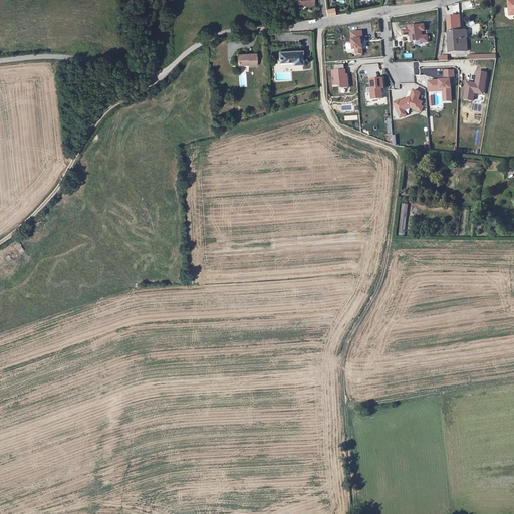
[(461,17),(449,17),(450,51),(468,51),(468,34),(461,33),(461,17)]
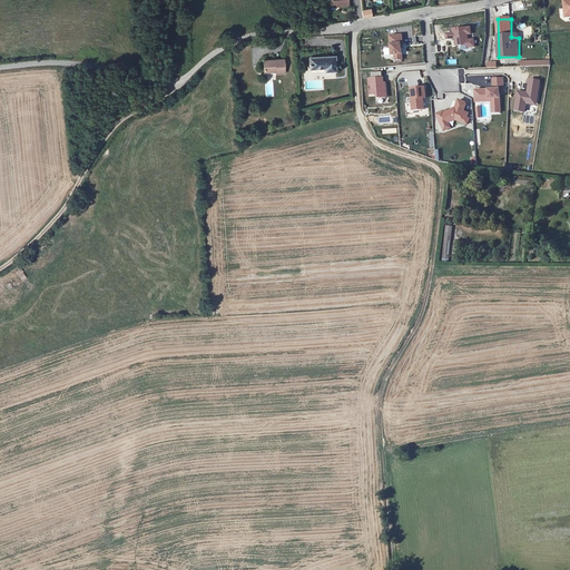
[(469,40),(469,35),(472,35),(471,28),(454,30),(454,33),(448,35),(448,39),(457,39),(457,46),(469,45),(469,48),(475,47),(474,40),(469,40)]
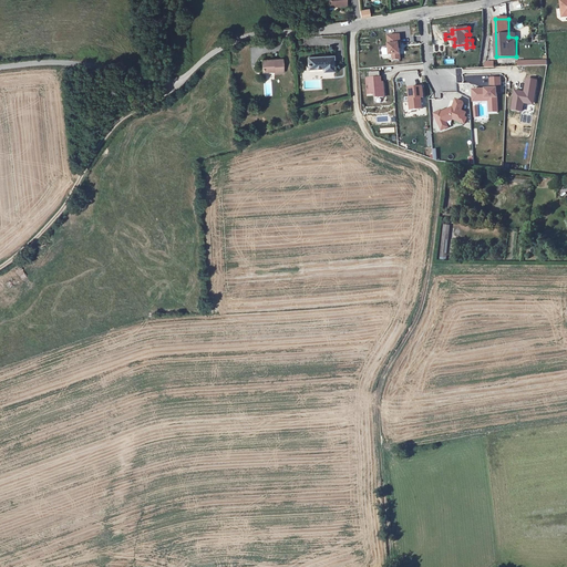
[(400,49),(400,44),(402,43),(401,35),(389,37),(390,55),(393,55),(393,61),(401,60),(400,49)]
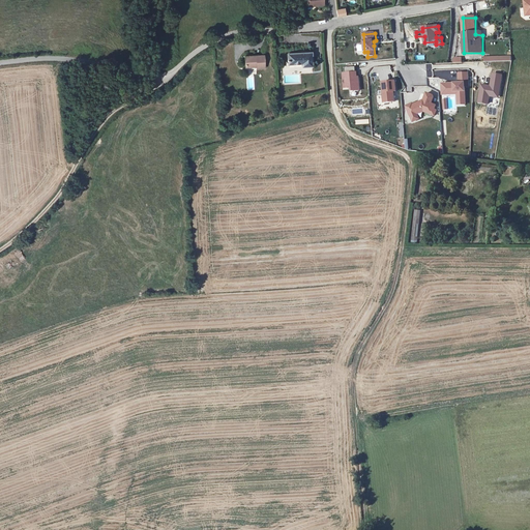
[(313,53),(288,55),(289,65),(302,64),(303,68),(314,68),(313,53)]
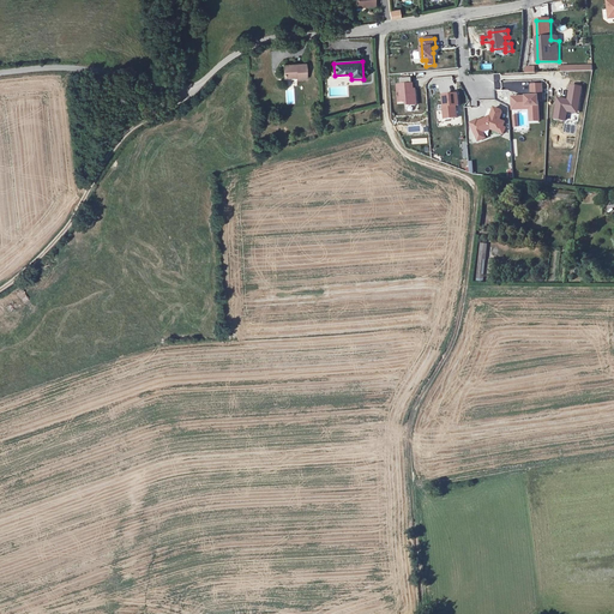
[(307,65),(284,66),(286,78),(299,77),(299,79),(299,82),(308,80),(307,65)]
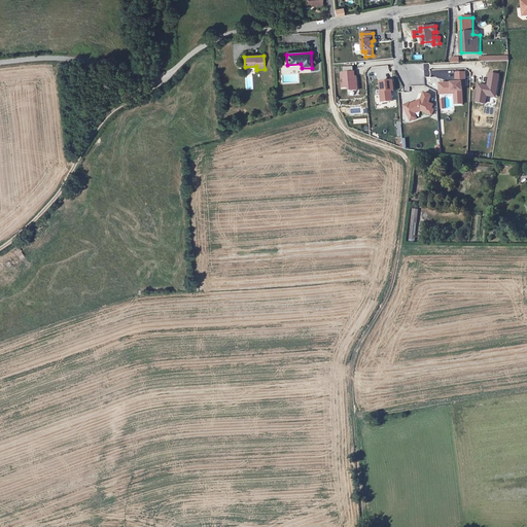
[(341,74),(342,89),(348,88),(349,91),(357,90),(356,77),(353,77),(353,72),(353,67),(342,68),(343,73),(341,74)]
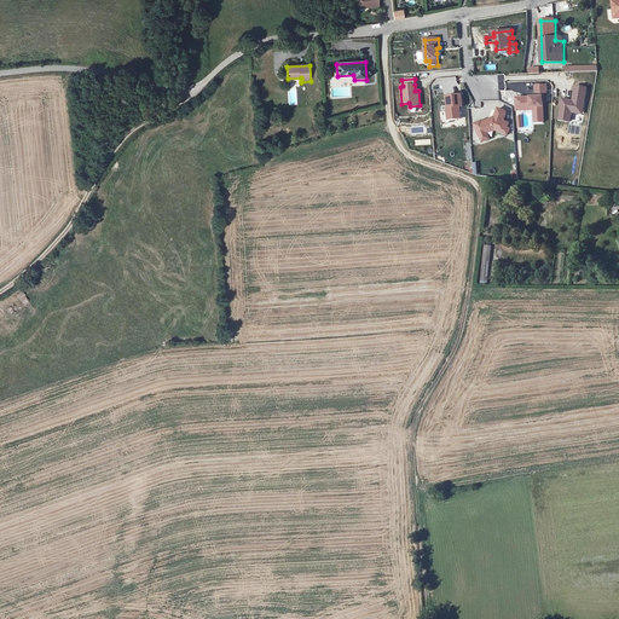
[(518,108),(534,106),(534,110),(534,120),(544,120),(543,102),(548,102),(547,86),(536,86),(537,97),(516,98),(518,108)]
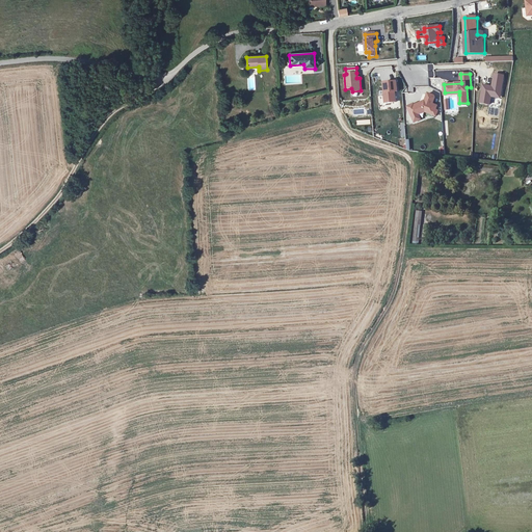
[(489,104),(491,97),(498,98),(499,88),(502,88),(504,76),(495,74),(493,85),(494,85),(493,87),(489,87),(489,86),(483,85),(480,103),(489,104)]
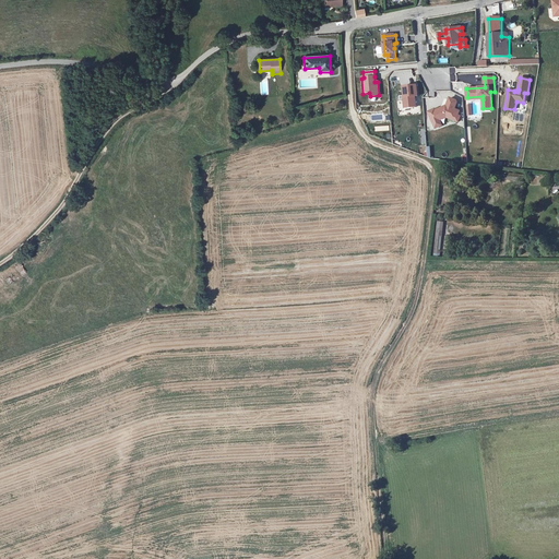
[(404,87),(405,98),(404,98),(405,109),(416,108),(415,97),(418,97),(417,86),(404,87)]
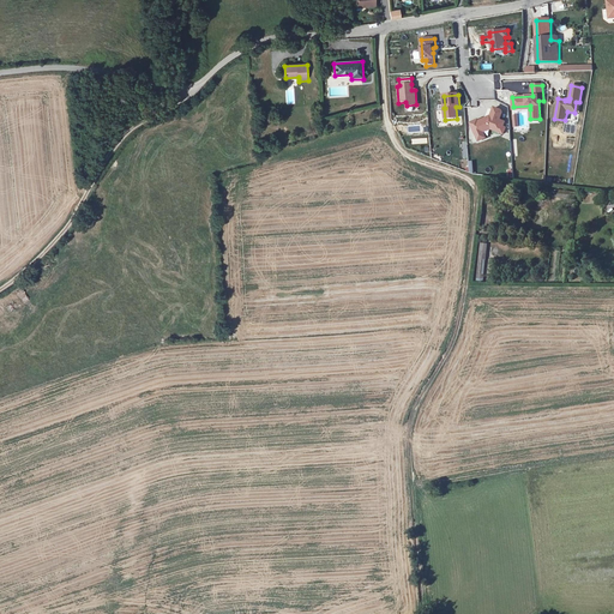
[(505,121),(499,119),(501,110),(494,108),(489,119),(487,120),(485,119),(479,122),(479,120),(471,124),(476,134),(483,132),(491,130),(504,133),(506,127),(503,126),(505,121)]
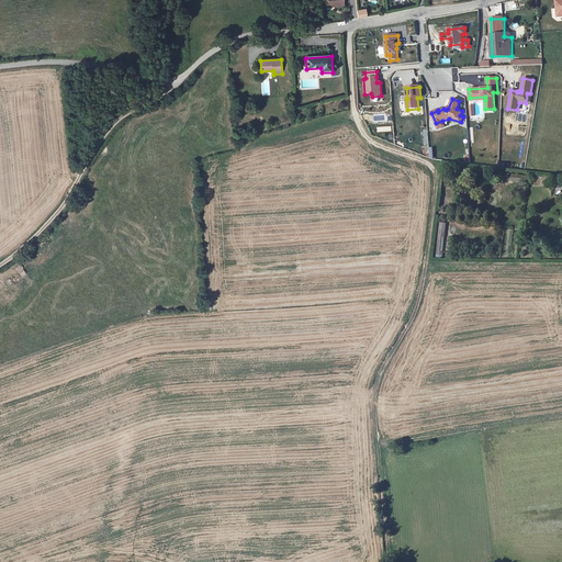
[(438,130),(445,126),(442,121),(436,123),(438,130)]
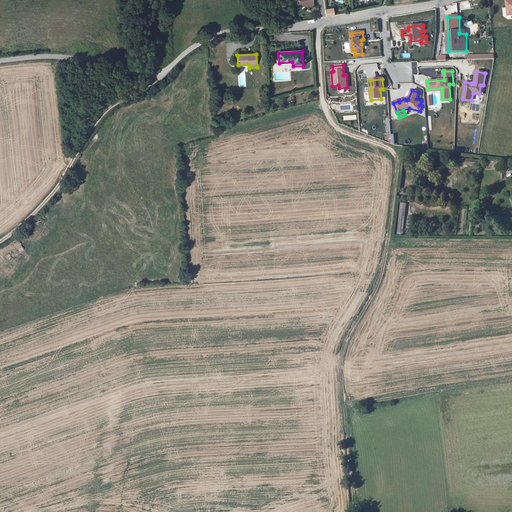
[(400,202),(397,234),(403,234),(406,203),(400,202)]
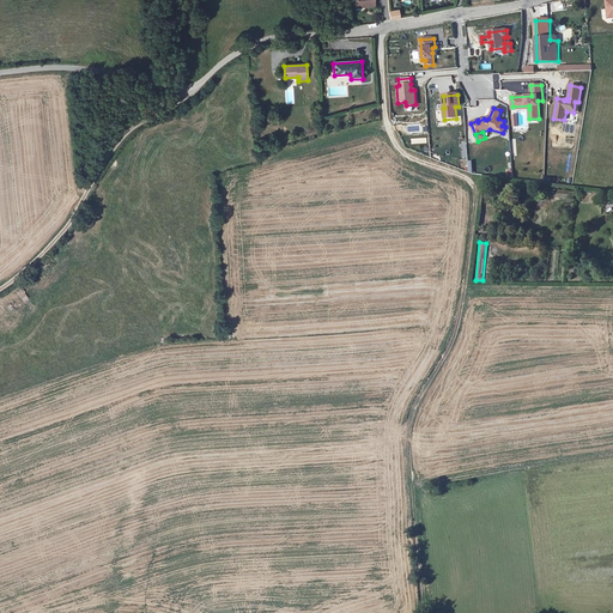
All buildings are outlined.
